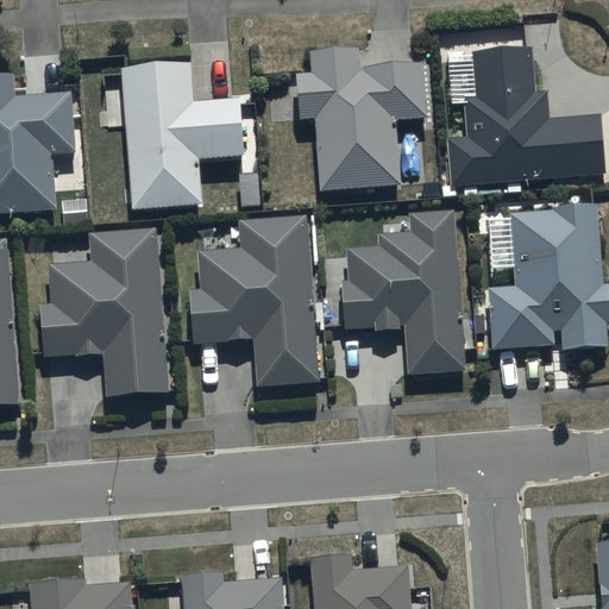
[(312,114),(315,188),(399,182),(394,120),(426,119),(421,60),(362,64),(360,44),(311,48),(312,67),(296,68),(299,115),(312,114)]
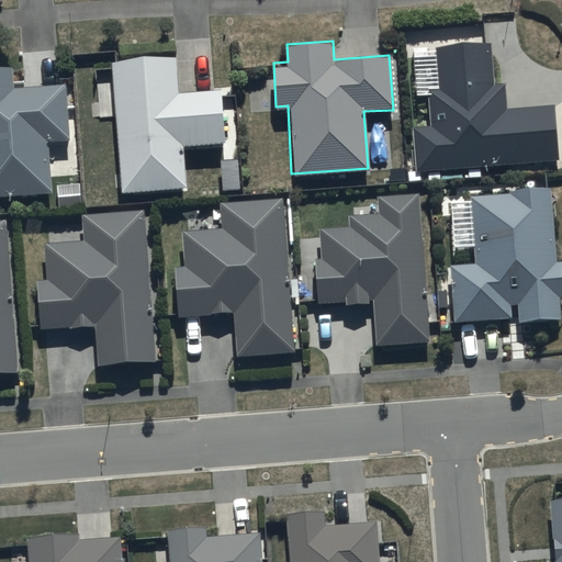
[(430,123),(411,124),(415,171),(555,159),(550,105),(506,109),(504,82),(492,83),(489,44),(437,48),(440,86),(427,87),(430,123)]
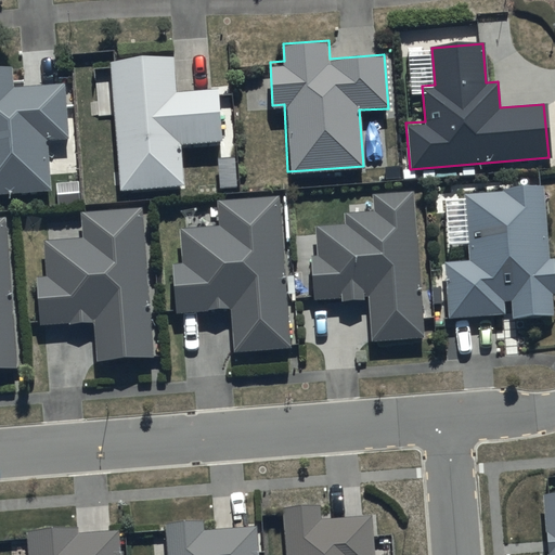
[(219,143),(218,88),(176,89),(175,54),(110,56),(118,186),(181,185),(180,144),(219,143)]
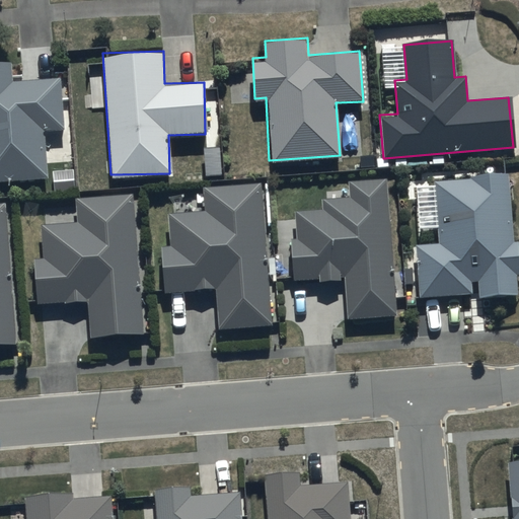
[(0,180),(48,177),(45,130),(63,129),(61,76),(11,79),(10,62),(0,62),(0,180)]
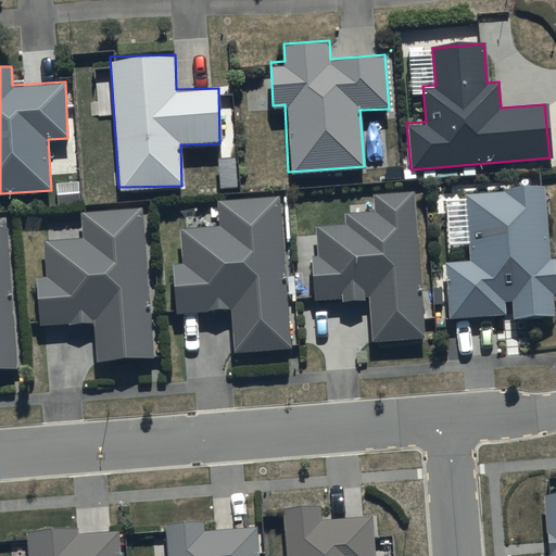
[(467,258),(445,260),(449,313),(449,315),(506,313),(506,302),(510,302),(510,316),(552,315),(552,294),(555,294),(554,258),(551,258),(548,186),(465,188),(465,196),(446,196),(447,243),(466,242),(467,258)]
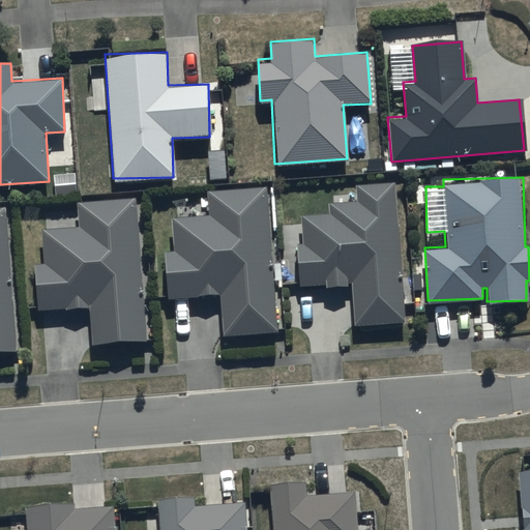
[(405,321),(395,182),(356,184),(357,197),(328,199),(329,210),(301,212),(302,239),(297,239),(300,283),(322,281),(323,284),(350,282),(351,323),(405,321)]
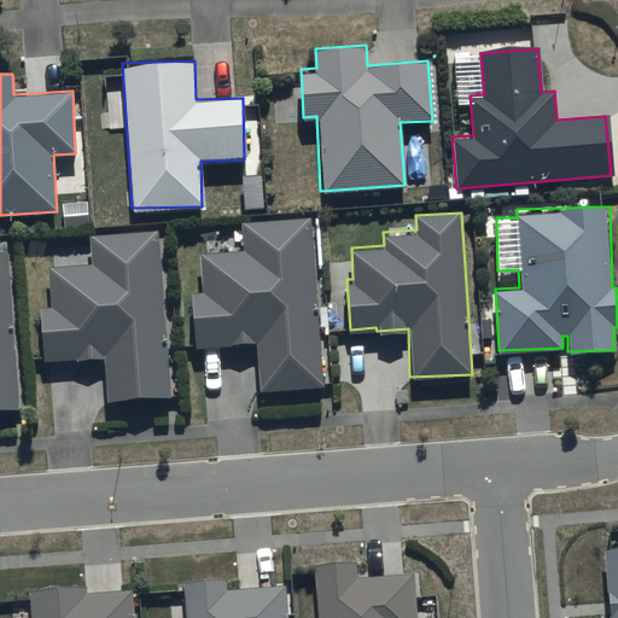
[(257,340),(261,386),(324,380),(310,214),(238,220),(240,248),(197,251),(199,295),(188,296),(193,347),(257,340)]
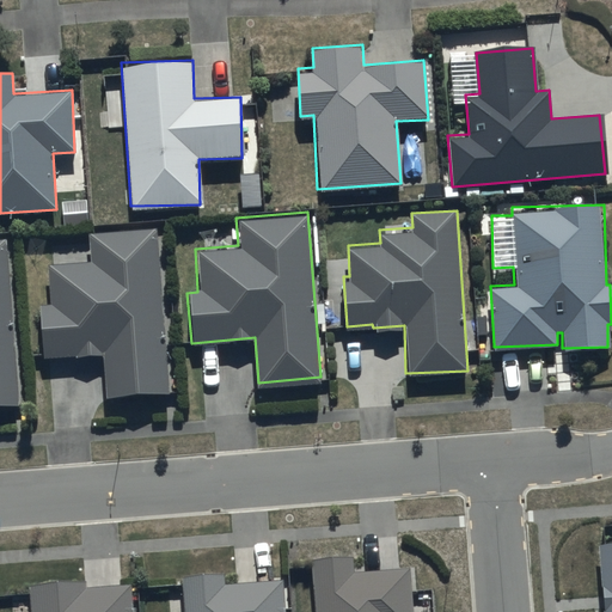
[(91,258),(49,262),(53,301),(41,303),(44,353),(101,349),(104,392),(169,387),(157,227),(90,232),(91,258)]
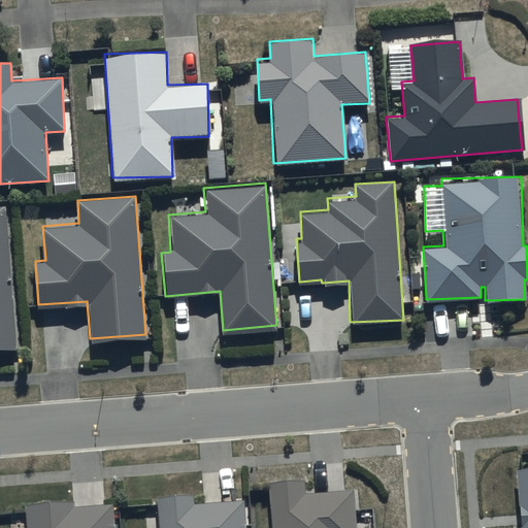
[(0,351),(15,350),(5,205),(0,205),(0,351)]
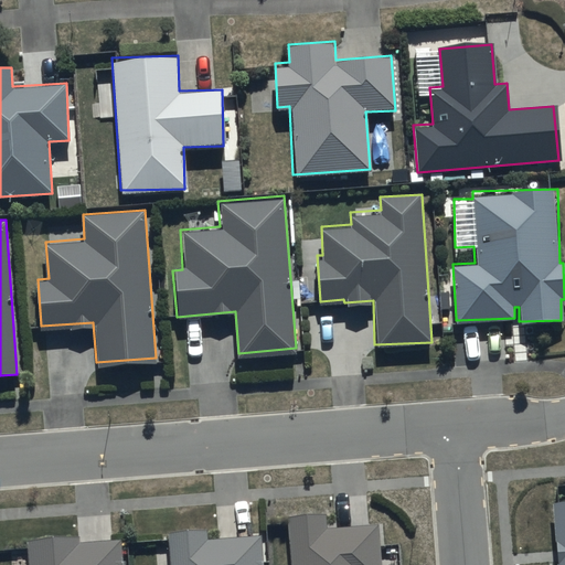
[(328,521),(291,524),(294,564),(384,564),(382,530),(328,533),(328,521)]
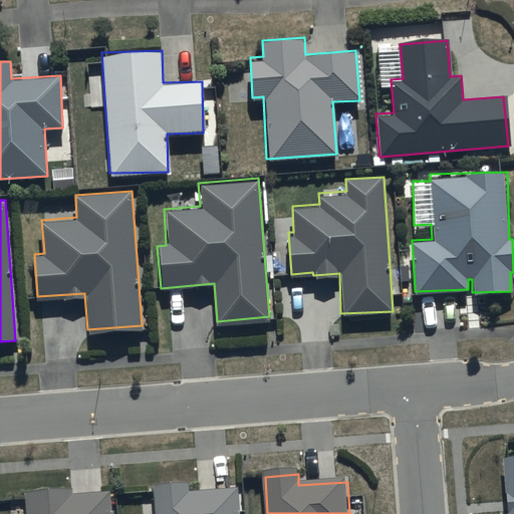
[(192,489),(155,492),(156,513),(239,513),(238,492),(193,495),(192,489)]
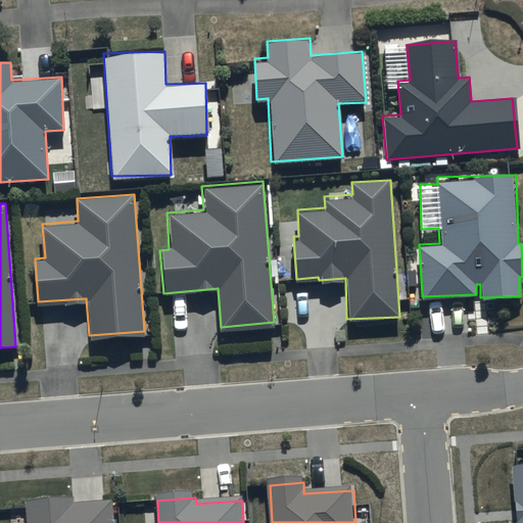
[(75,503),(28,507),(28,522),(113,522),(112,506),(75,509),(75,503)]
